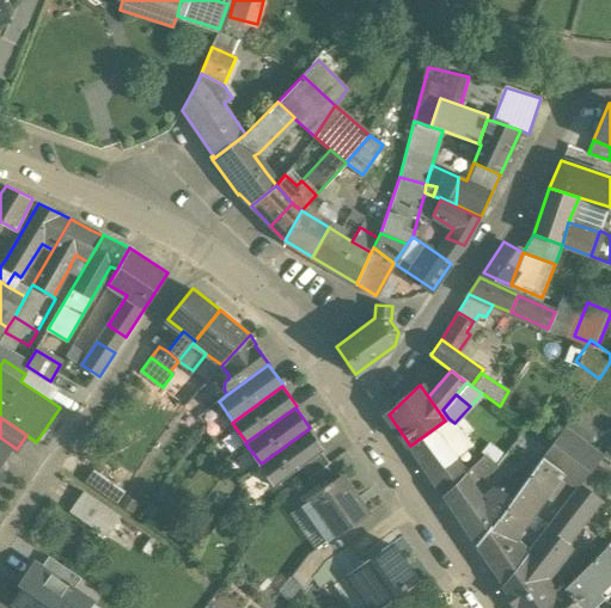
[(445,421),(410,446),(433,479),(457,458),(445,442),(462,429),(454,423),(448,418),(445,421)]
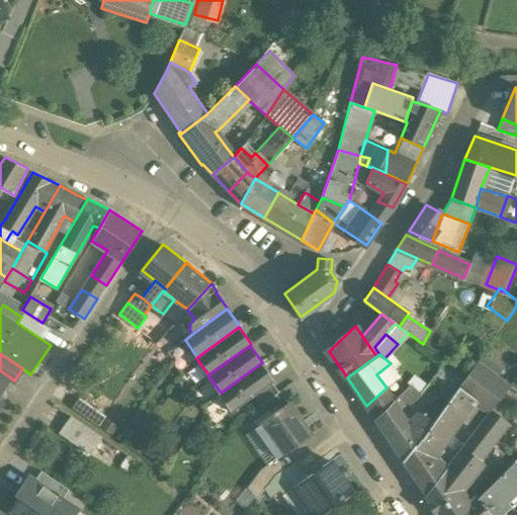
[(221,393),(220,394),(232,411),(253,396),(272,381),(274,379),(261,363),(221,393)]
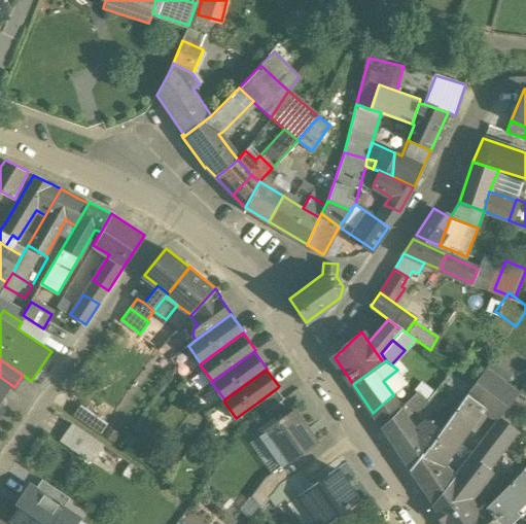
[(485,370),(467,393),(482,406),(500,416),(505,409),(518,393),(485,370)]
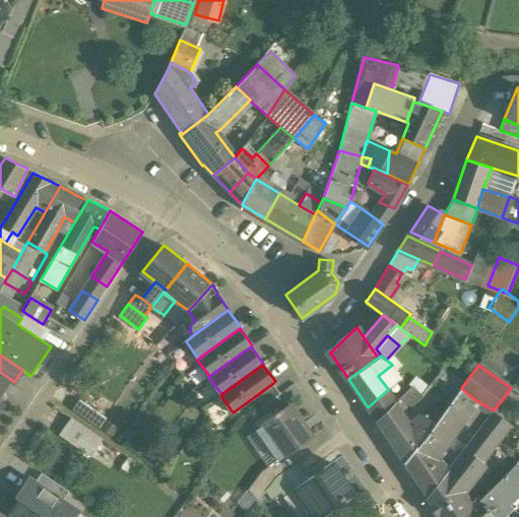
[(0,393),(10,379),(0,372),(0,393)]
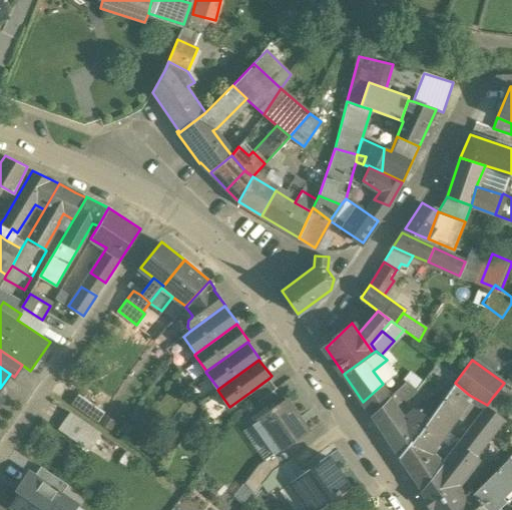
[(270,378),(250,392),(258,402),(278,388),(270,378)]
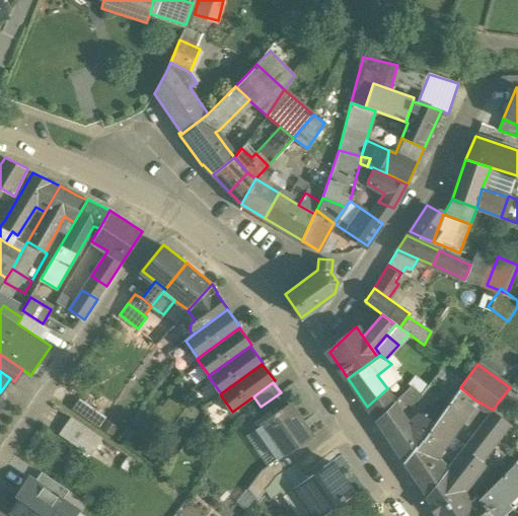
[(435,422),(431,427),(445,440),(474,399),(460,387),(435,422)]
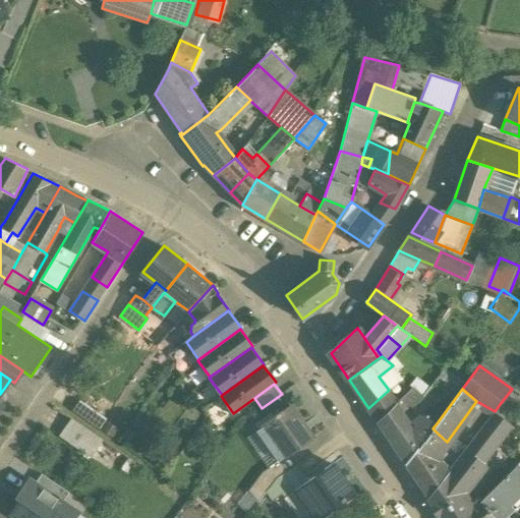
[(108,418),(80,399),(73,410),(100,428),(108,418)]
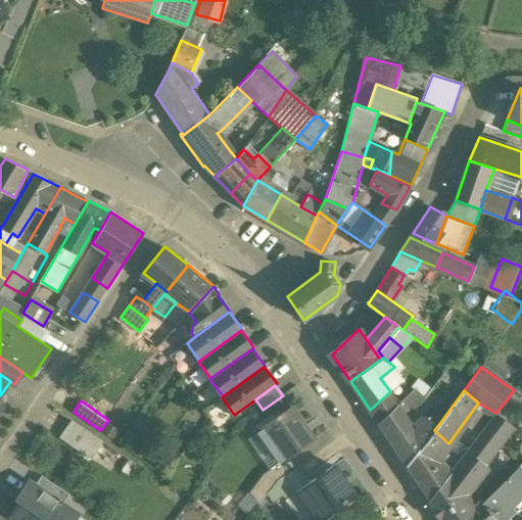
[(401,402),(379,423),(384,430),(410,411),(401,402)]
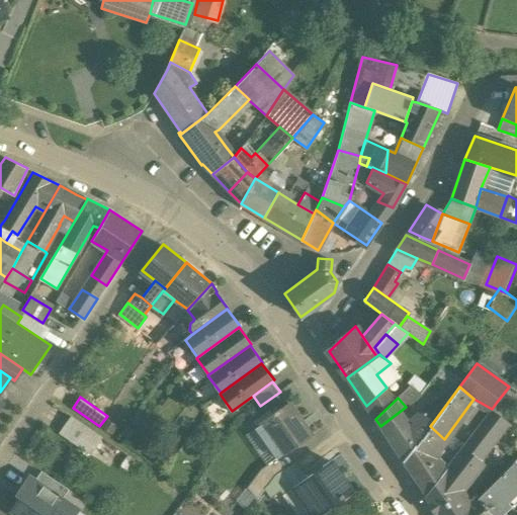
[(492,409),(474,399),(444,439),(434,453),(437,458),(448,466),(466,442),(482,454),(498,432),(511,423),(499,414),(492,409)]
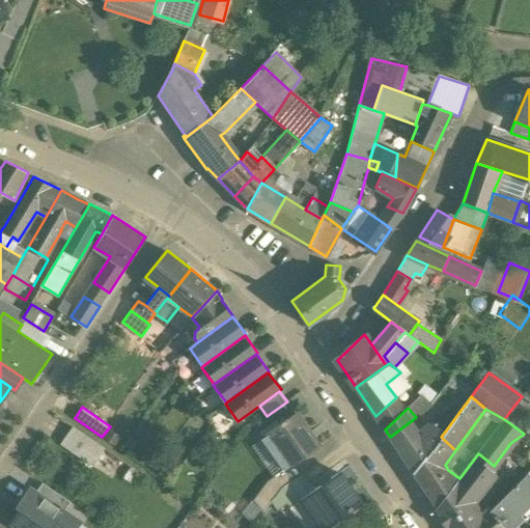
[(319,444),(297,412),(286,419),(285,417),(279,421),(280,423),(262,437),(285,469),(319,444)]
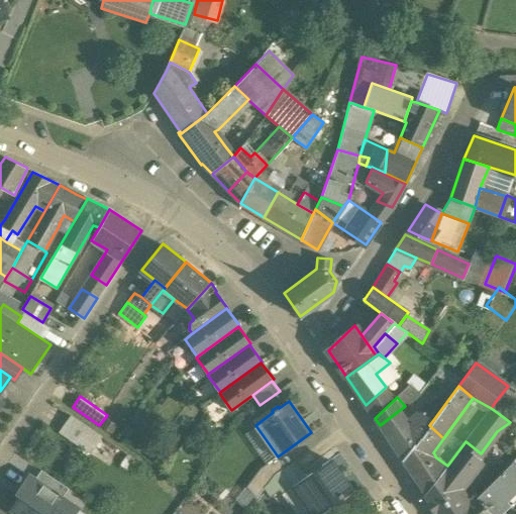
[(496,401),(491,408),(498,413),(503,407),(496,401)]
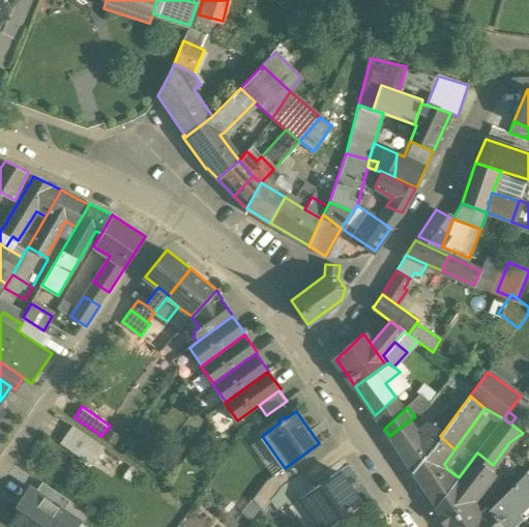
[(433,420),(417,433),(397,446),(414,472),(440,436),(444,431),(433,420)]
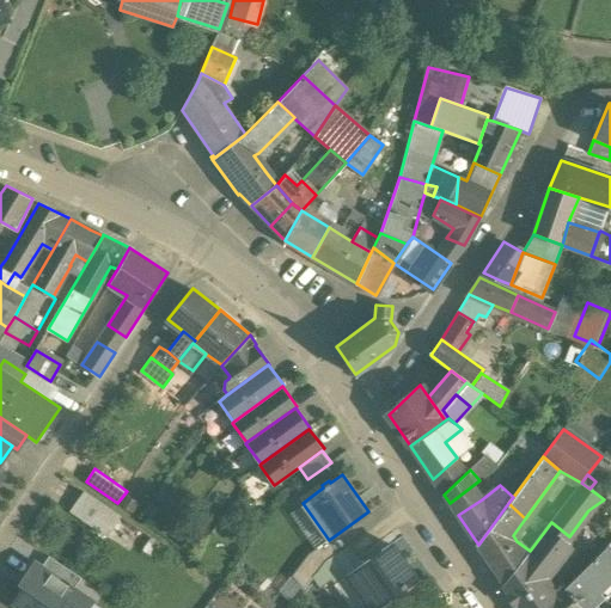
[(118,514),(84,490),(71,510),(105,534),(118,514)]
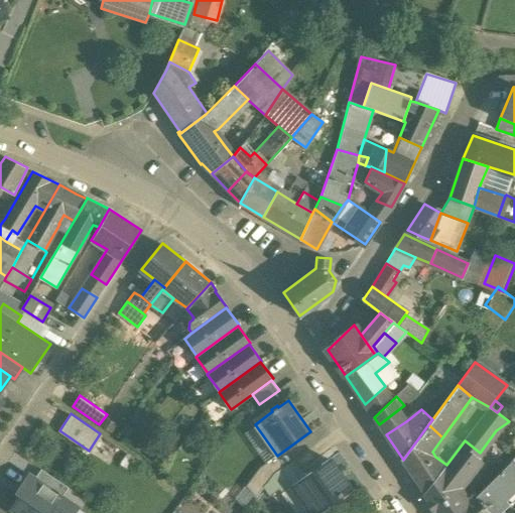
[(428,424),(403,460),(424,493),(446,465),(435,457),(432,452),(442,437),(428,424)]
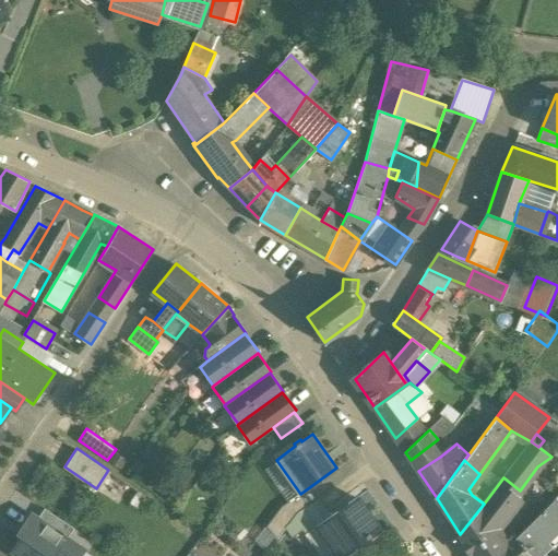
[(484,504),(460,534),(475,555),(497,555),(509,544),(495,533),(522,499),(517,494),(520,491),(503,477),(484,504)]
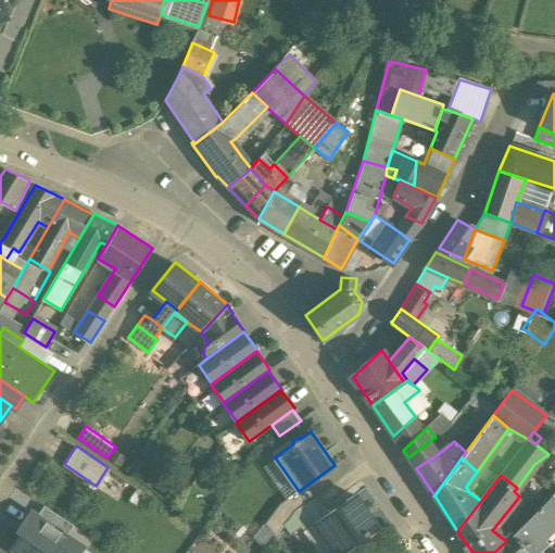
[(355,494),(315,522),(337,552),(338,552),(379,526),(355,494)]
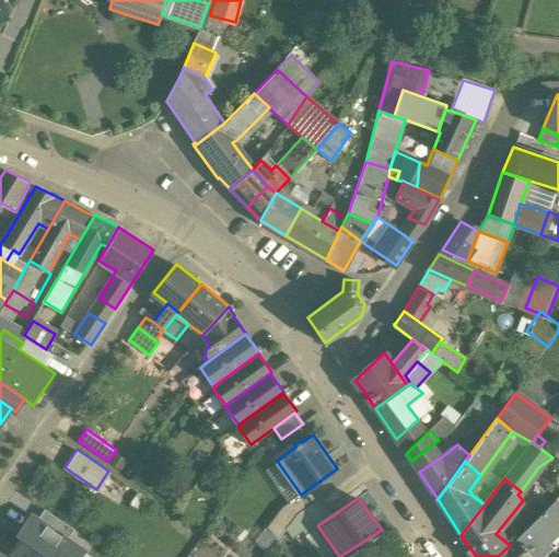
[(318,499),(301,511),(293,521),(301,531),(327,511),(318,499)]
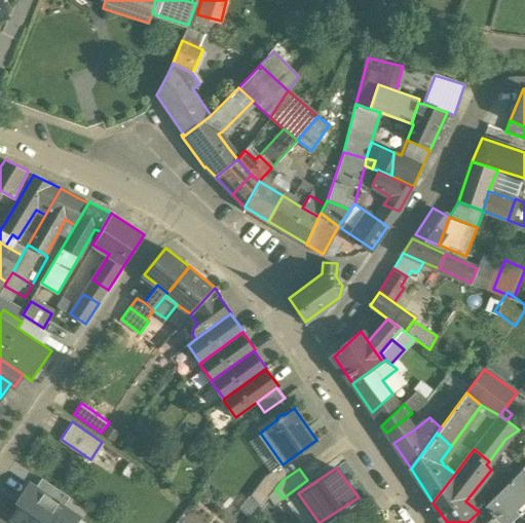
[(274,470),(266,475),(252,494),(262,507),(275,489),(283,480),(274,470)]
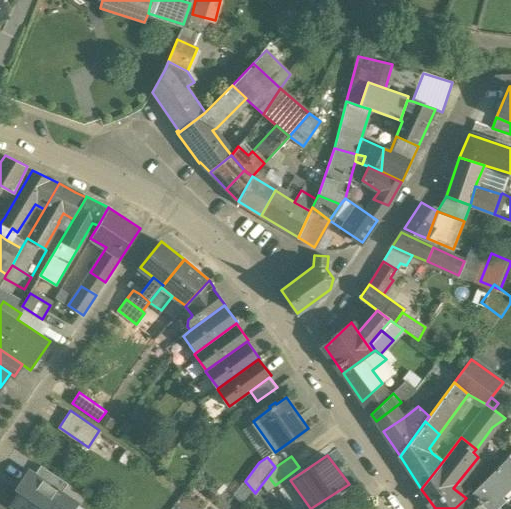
[(510,460),(508,457),(486,479),(499,493),(510,483),(510,460)]
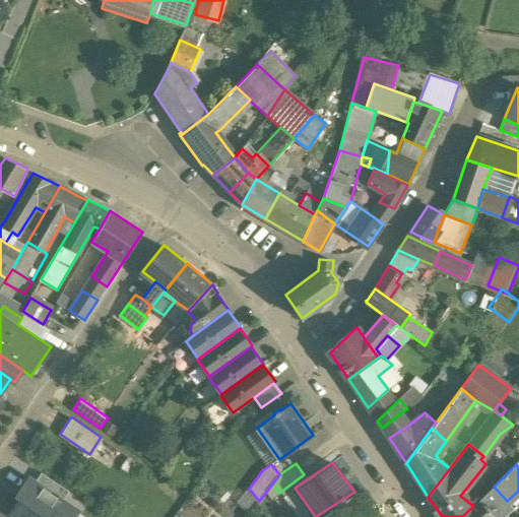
[(37,483),(64,502),(70,492),(44,473),(37,483)]
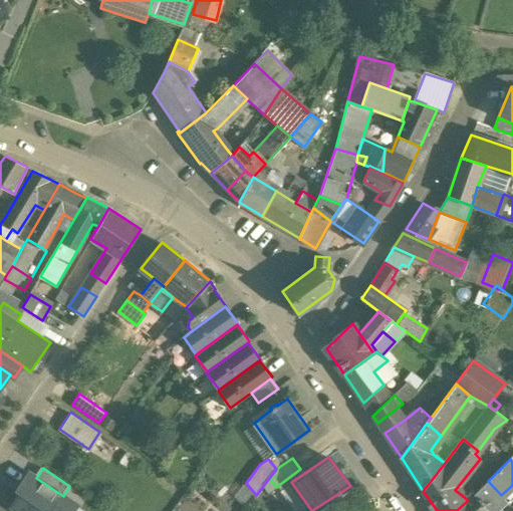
[(73,510),(77,505),(63,496),(36,478),(30,474),(17,493),(20,495),(12,507),(18,510),(73,510)]
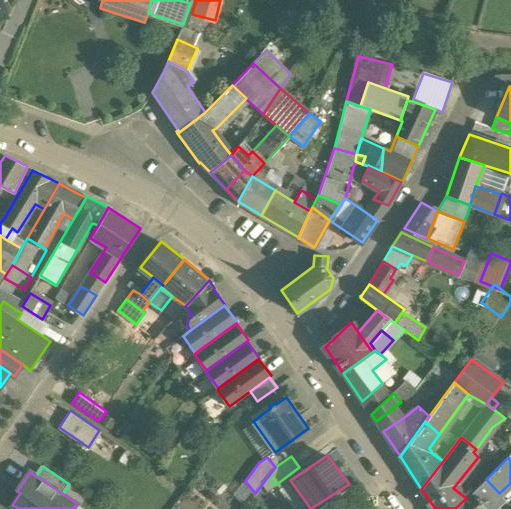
[(486,479),(473,492),(486,507),(499,493),(486,479)]
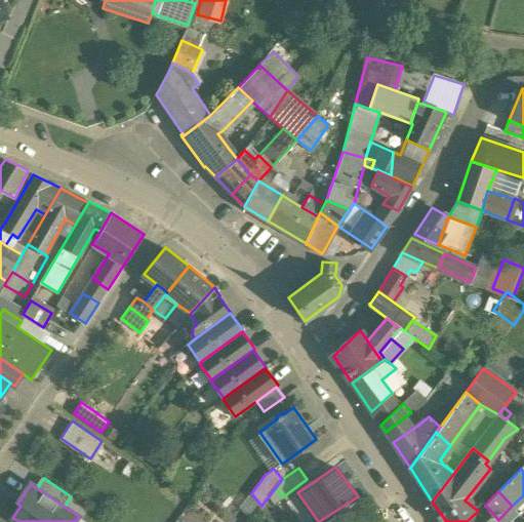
[(512,506),(498,520),(499,521),(507,521),(523,506),(523,495),(512,506)]
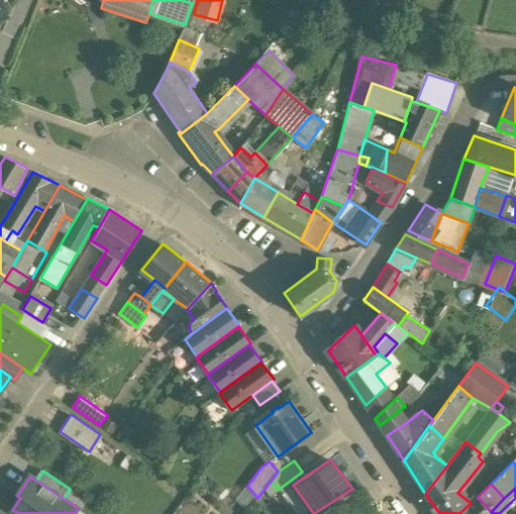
[(471,503),(459,513),(492,513),(491,512),(478,497),(471,503)]
